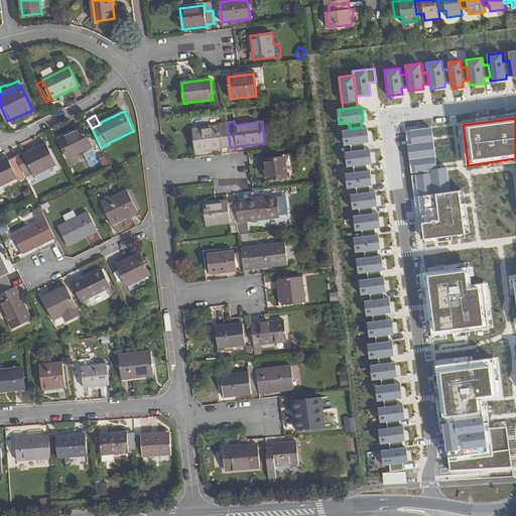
[(223,148),(230,147),(227,122),(219,123),(219,126),(192,129),(196,151),(223,148)]
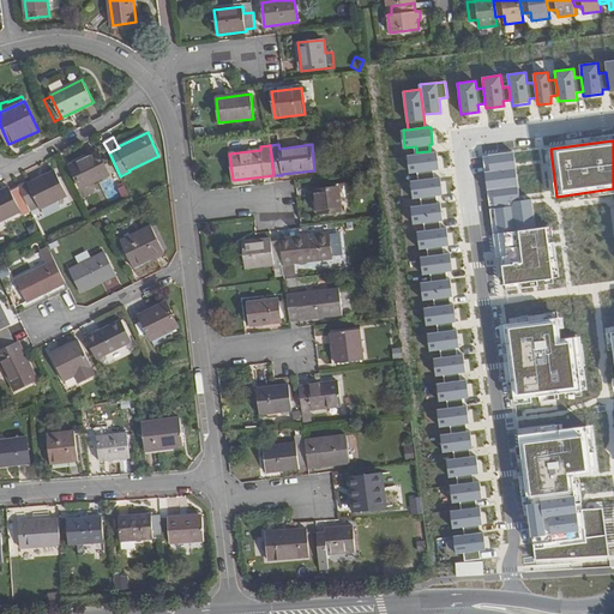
[(416,152),(407,154),(409,174),(416,173),(417,180),(434,178),(434,170),(440,170),(438,150),(429,151),(416,152)]
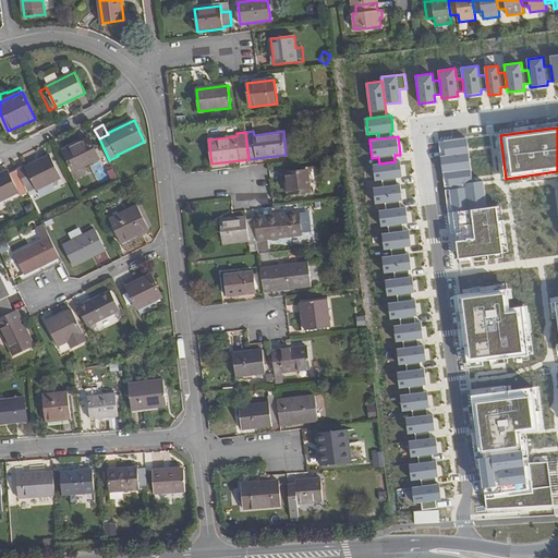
[(99,159),(89,138),(64,150),(74,171),(99,159)]
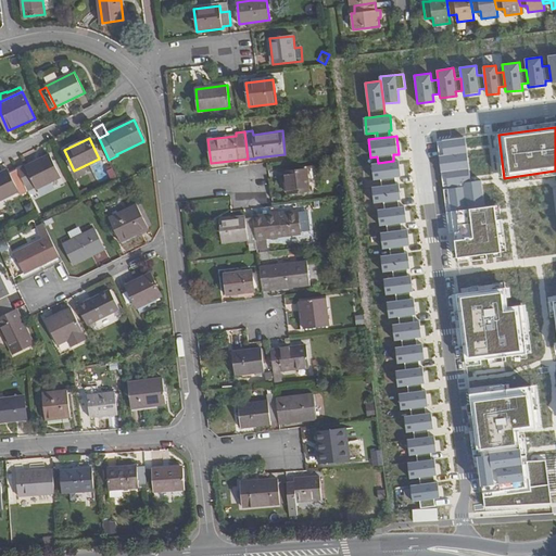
[(466,139),(438,142),(444,187),(464,185),(465,188),(444,190),(446,212),(450,236),(455,235),(455,241),(458,258),(502,253),(495,206),(485,209),(482,181),(471,182),(466,139)]
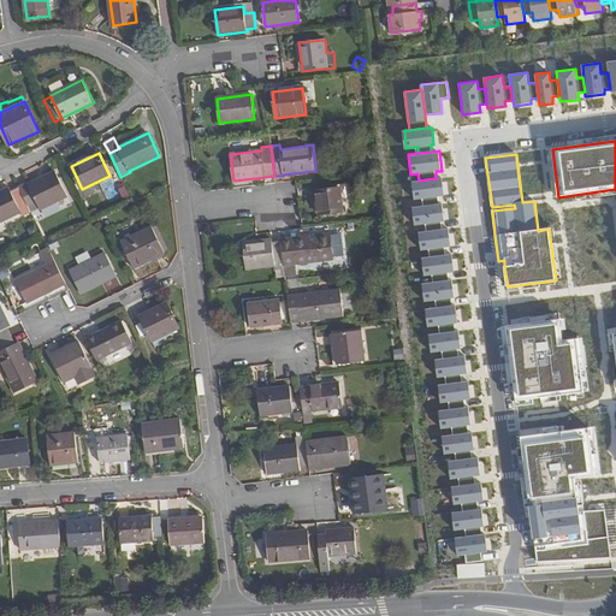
[(28,183),(19,187),(30,207),(31,212),(33,213),(41,209),(67,196),(55,172),(29,184),(28,183)]
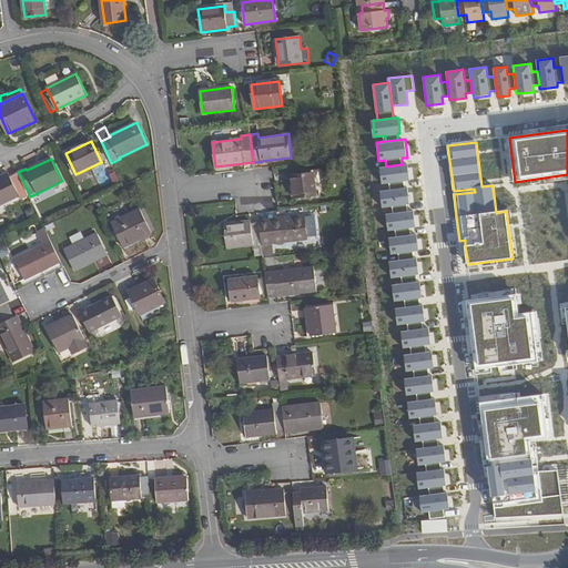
[(102,164),(92,169),(99,183),(109,179),(102,164)]
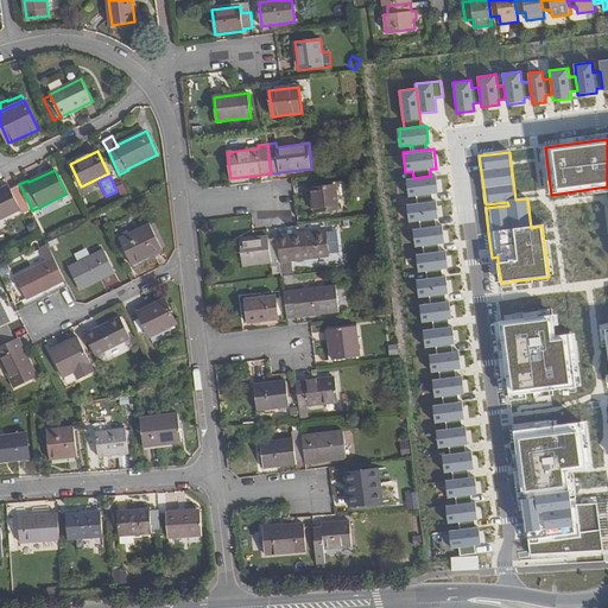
[(413,178),(409,179),(410,196),(418,195),(419,202),(432,201),(431,194),(437,192),(435,176),(430,176),(413,178)]
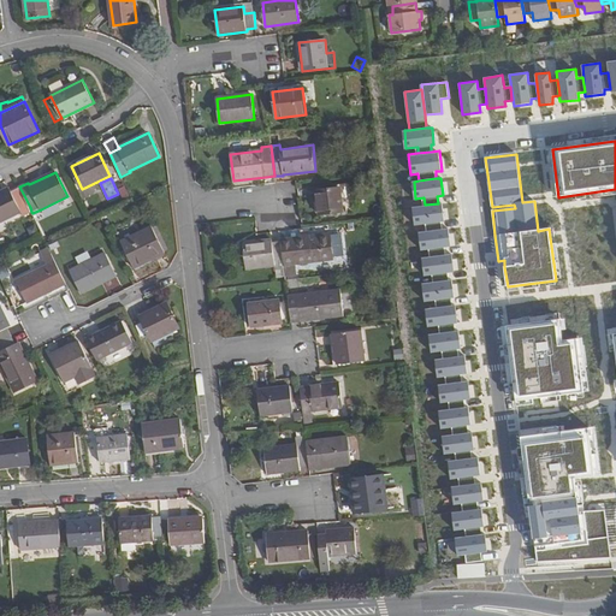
[(10,188),(0,191),(0,223),(22,213),(24,217),(31,212),(30,207),(19,187),(11,191),(10,188)]
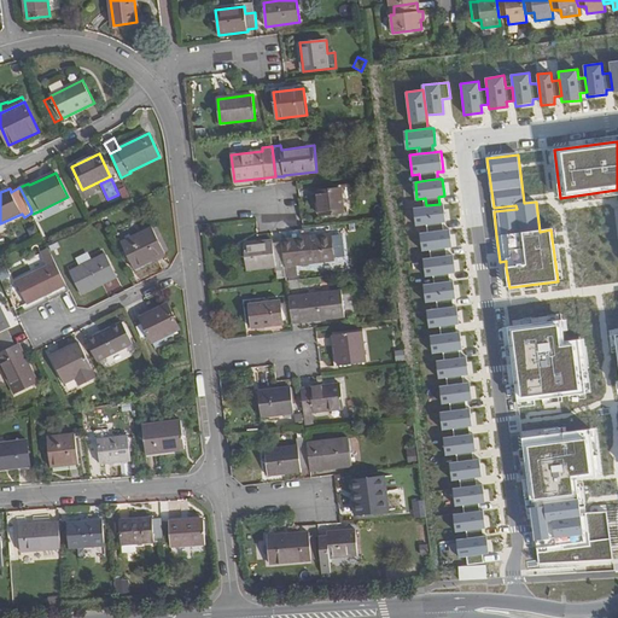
[(345,213),(343,188),(318,191),(321,215),(345,213)]
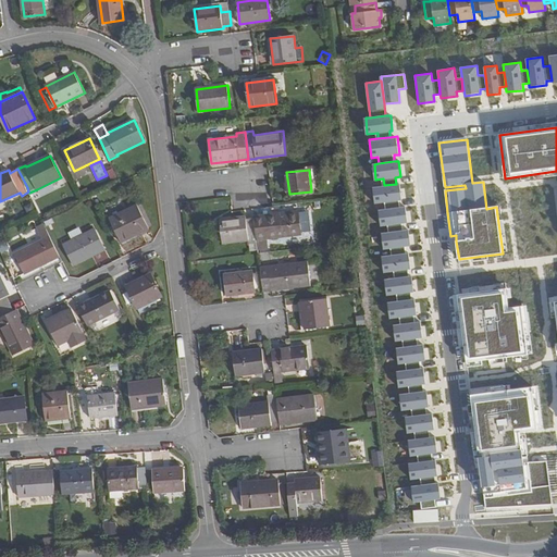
[(384,185),(371,186),(373,206),(383,205),(384,210),(400,208),(400,201),(403,201),(400,183),(396,184),(384,185)]
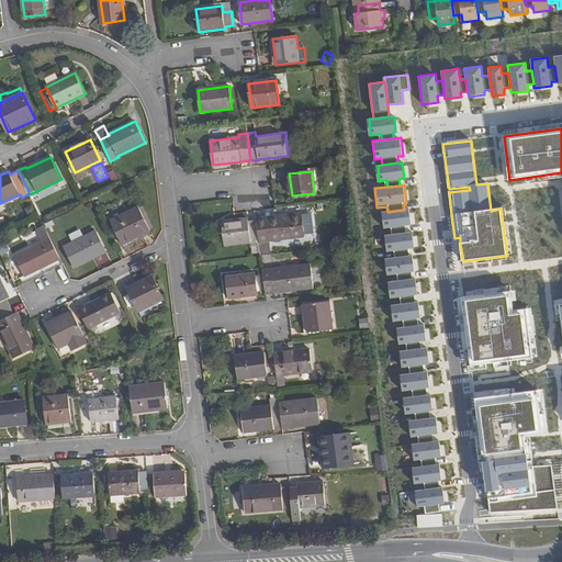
[(150,231),(139,206),(111,221),(122,245),(150,231)]
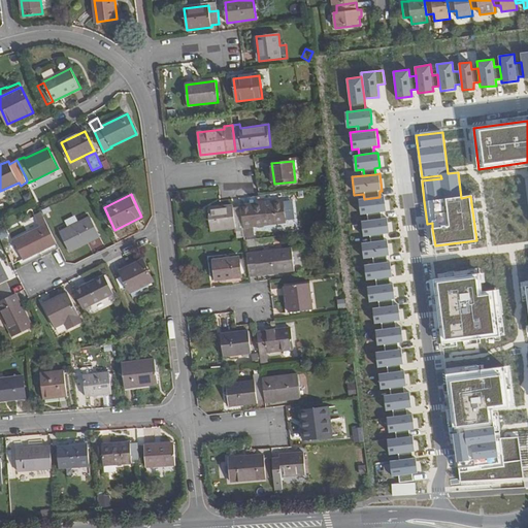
[(364,199),(359,200),(361,213),(368,213),(368,220),(382,219),(381,212),(386,211),(384,196),(380,197),(364,199)]
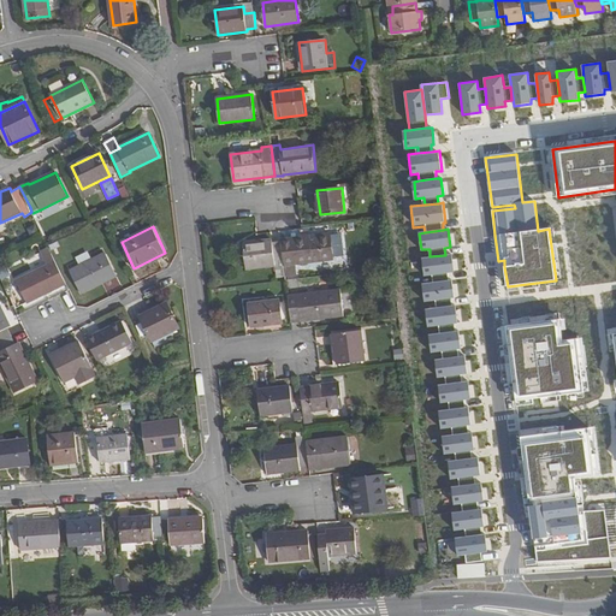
[(282,240),(282,241),(284,261),(284,266),(296,265),(309,262),(309,264),(335,261),(331,234),(282,240)]
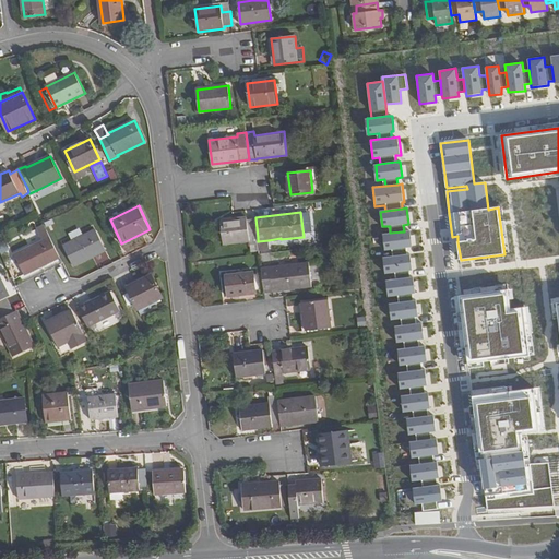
[(247,218),(222,222),(223,232),(224,240),(224,245),(250,241),(251,252),(259,251),(258,241),(258,237),(256,218),(247,219),(247,218)]
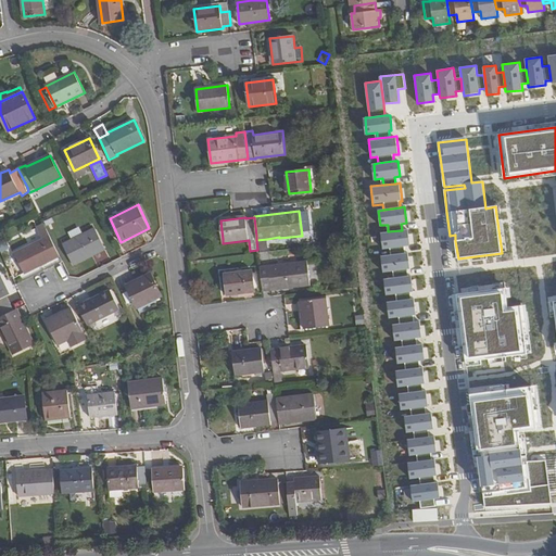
[(15,254),(25,274),(60,256),(47,229),(39,234),(42,240),(15,254)]
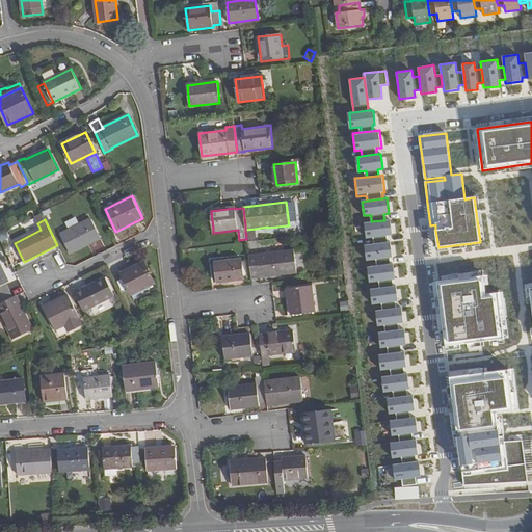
[(33,219),(23,224),(27,233),(37,228),(33,219)]
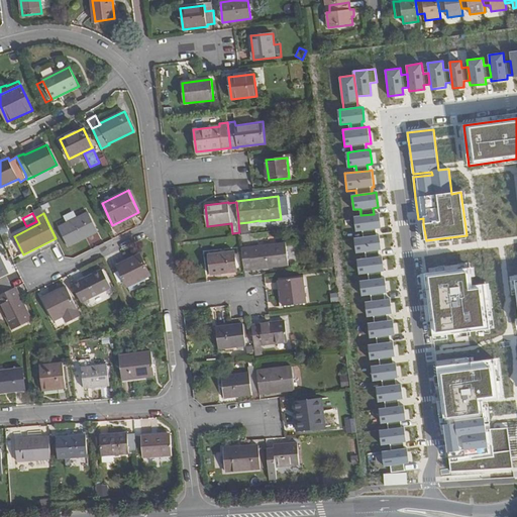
[(98,231),(89,213),(59,227),(68,246),(98,231)]
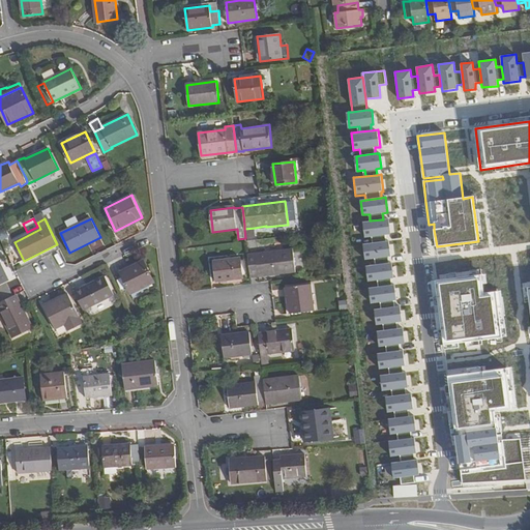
[(370,221),(363,222),(365,238),(372,237),(373,242),(386,241),(385,235),(390,234),(388,218),(383,219),(370,221)]
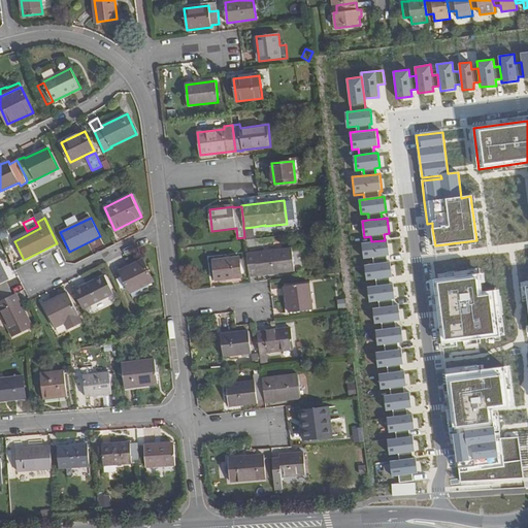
[(254,227),(243,228),(244,237),(255,236),(254,227)]
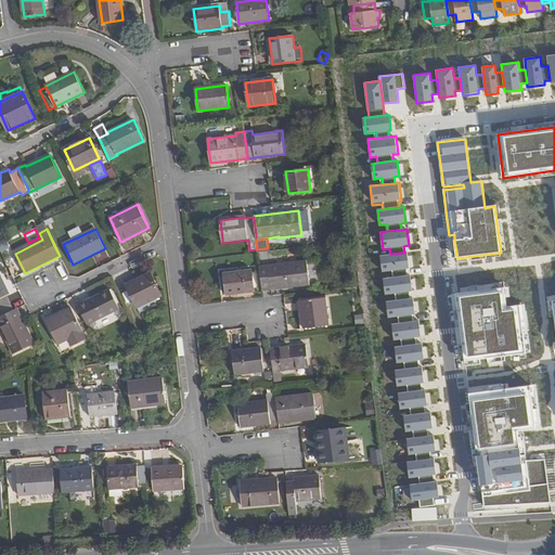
[(8,247),(0,250),(3,257),(11,253),(8,247)]
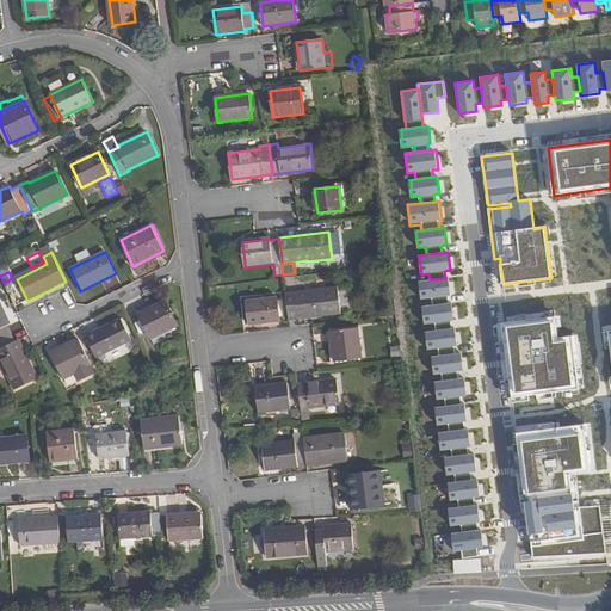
[(430,279),(419,281),(421,298),(432,297),(433,304),(448,303),(446,296),(450,295),(449,277),(445,278),(430,279)]
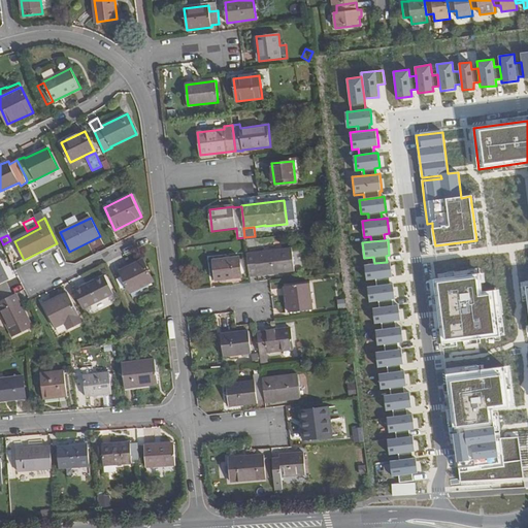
[(255,252),(246,253),(250,276),(258,275),(295,270),(292,249),(255,253),(255,252)]
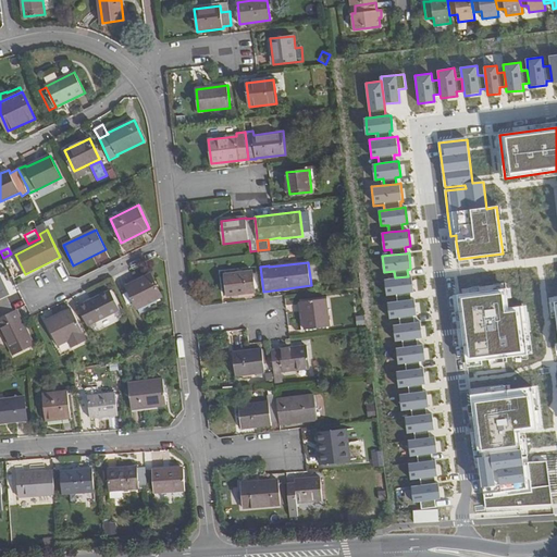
[(255,293),(252,271),(226,274),(229,295),(255,293)]
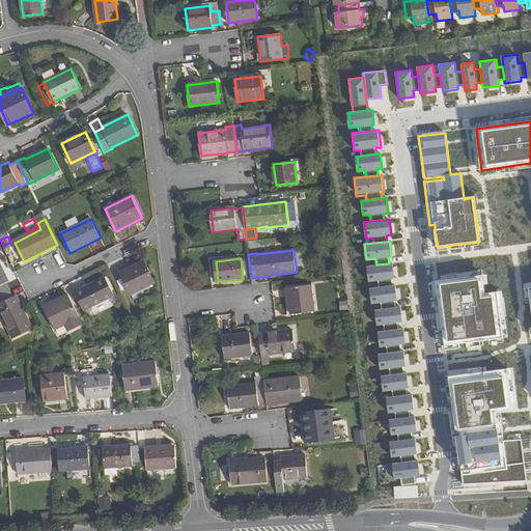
[(144,261),(121,273),(124,280),(130,289),(131,292),(154,282),(144,261)]
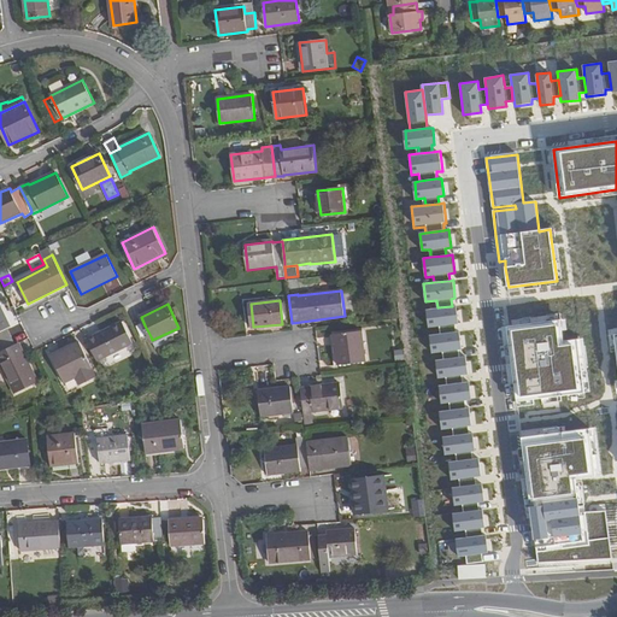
[(0,352),(16,344),(9,328),(11,327),(0,305),(0,352)]
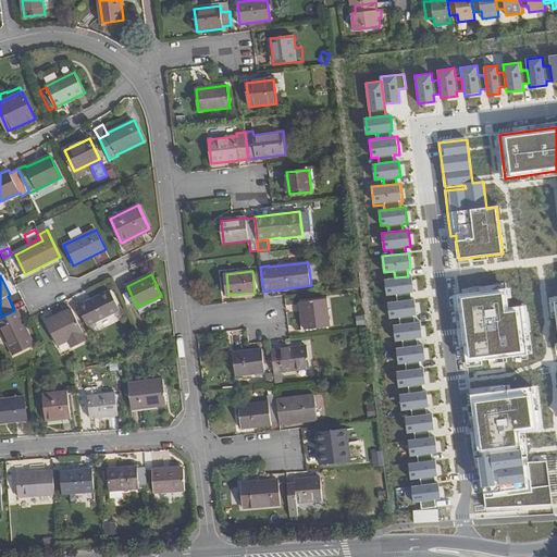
[(395,277),(384,279),(386,296),(397,295),(397,300),(409,299),(408,293),(412,292),(410,276),(408,276),(395,277)]
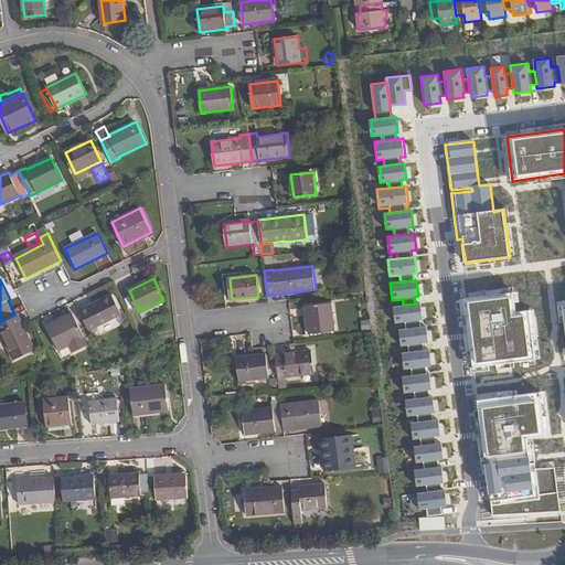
[(112,294),(80,310),(89,331),(121,315),(112,294)]
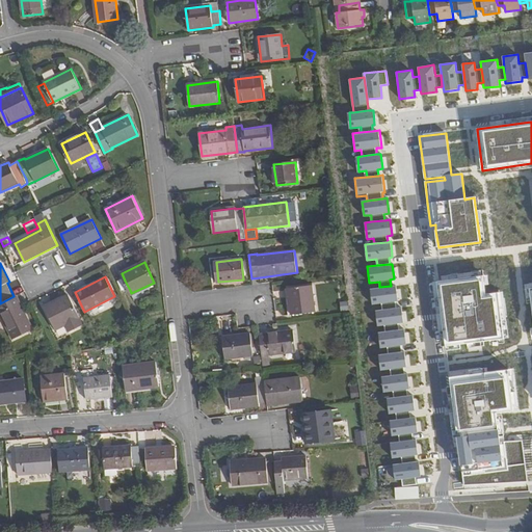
[(484,276),(437,283),(446,347),(505,340),(499,293),(486,295),(484,276)]
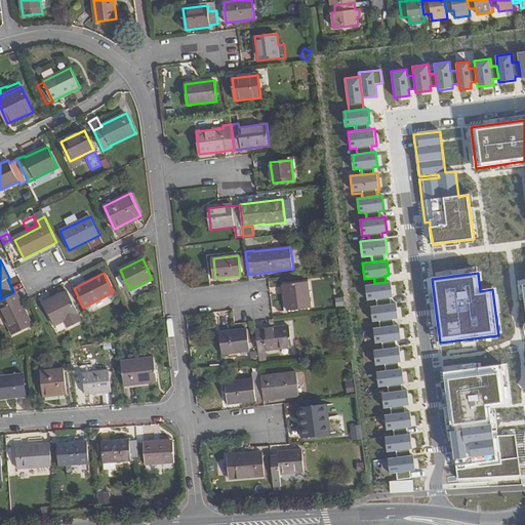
[(123,277),(118,280),(123,289),(128,286),(123,277)]
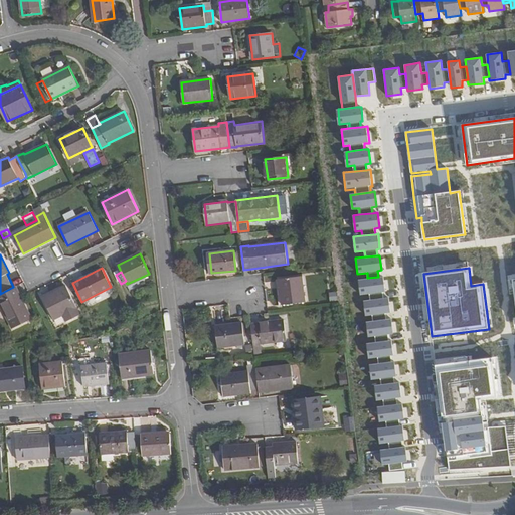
[(367,278),(358,279),(360,296),(368,295),(369,300),(383,299),(382,292),(385,292),(383,276),(378,277),(367,278)]
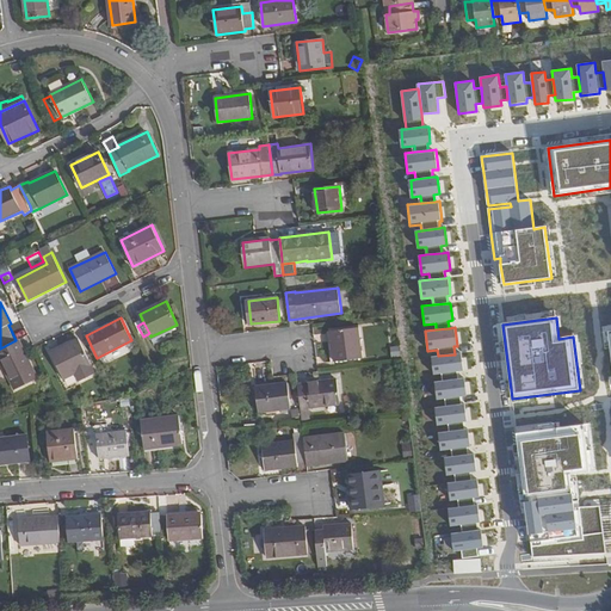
[(335,360),(362,358),(358,328),(332,331),(335,360)]
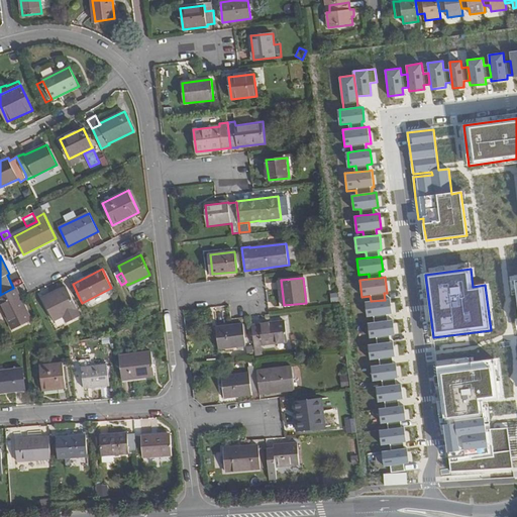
[(77,308),(67,286),(43,298),(54,320),(64,315),(66,321),(80,314),(77,308)]
